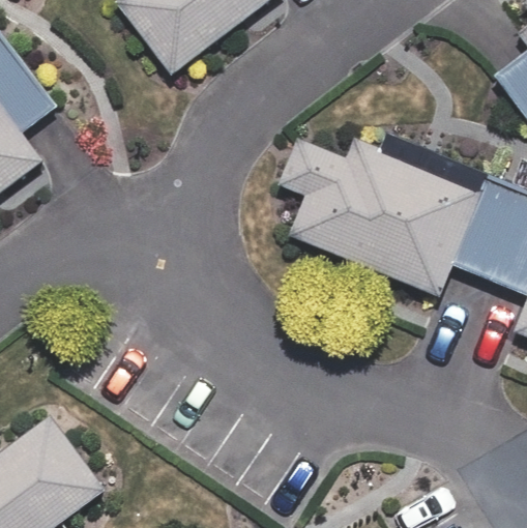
[(117,0),(115,2),(171,76),(269,0),(117,0)]
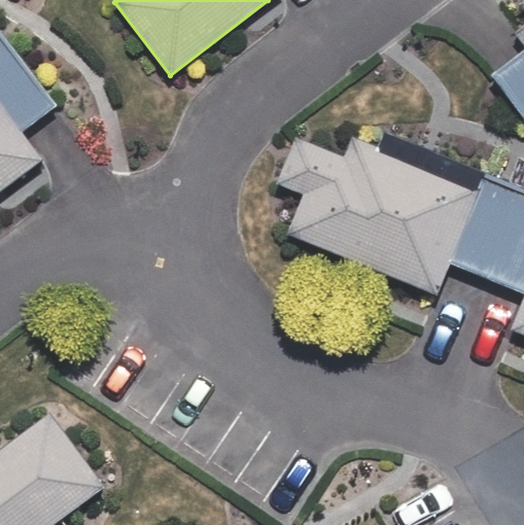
[(523,0),(521,3),(523,7),(523,24),(514,32),(523,44),(523,49),(491,74),(523,117),(523,0)]
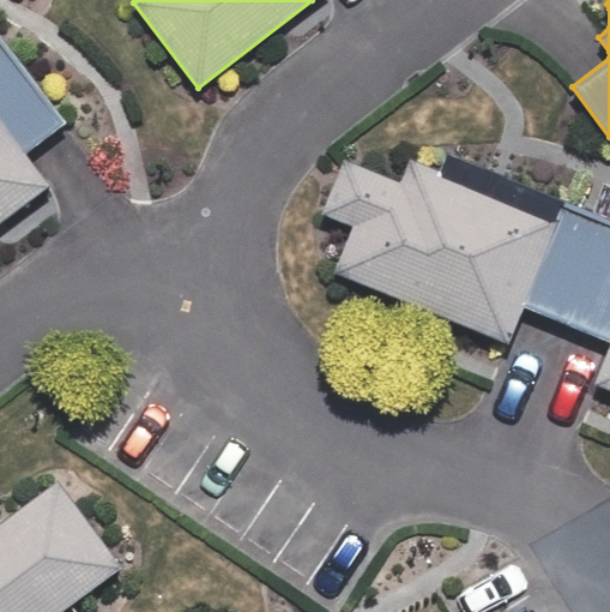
[(0,223),(50,185),(26,155),(66,124),(0,37),(0,223)]
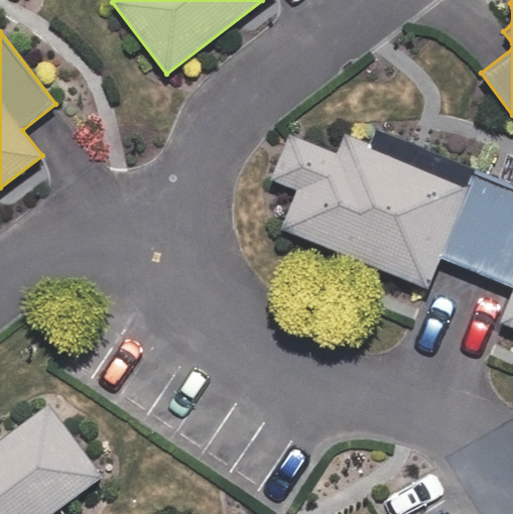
[(441,257),(512,285),(512,287),(499,320),(512,327),(512,185),(376,129),(371,143),(347,134),(338,154),(289,133),(270,178),(296,189),(281,229),(428,289),(441,257)]
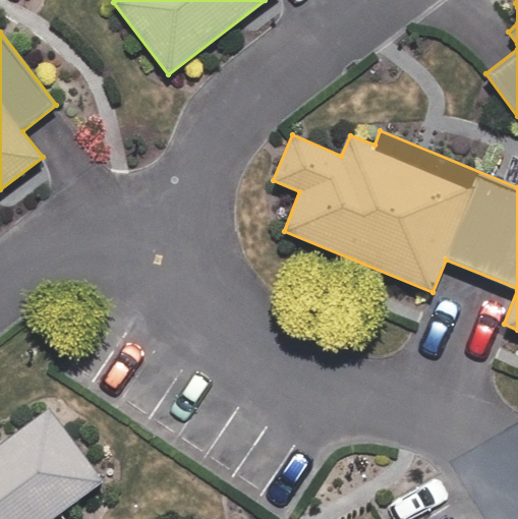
[(52,518),(104,481),(50,408),(0,444),(0,518),(52,518)]
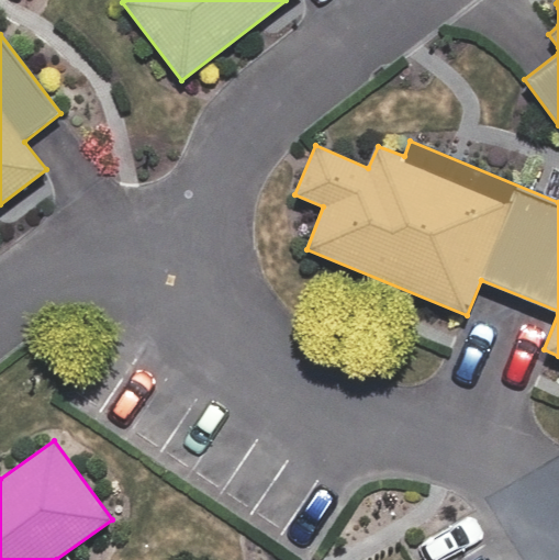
All buildings are outlined.
